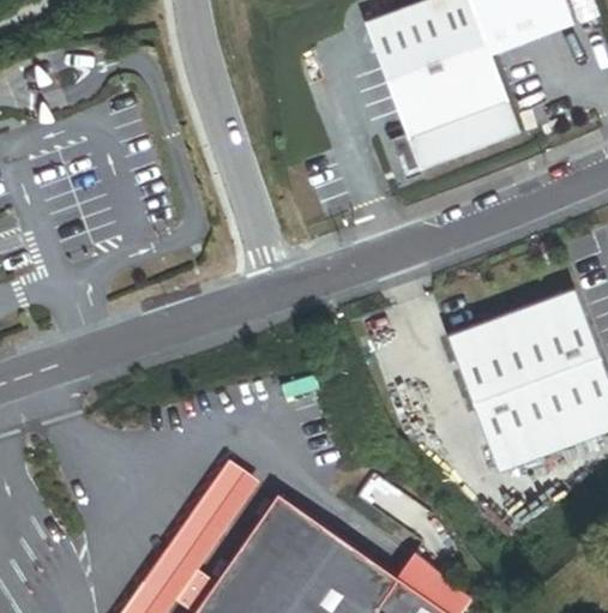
[(487,53),(468,0),(415,0),(362,23),(404,137),(391,142),(402,172),(415,167),(417,173),(517,134),(487,53)]
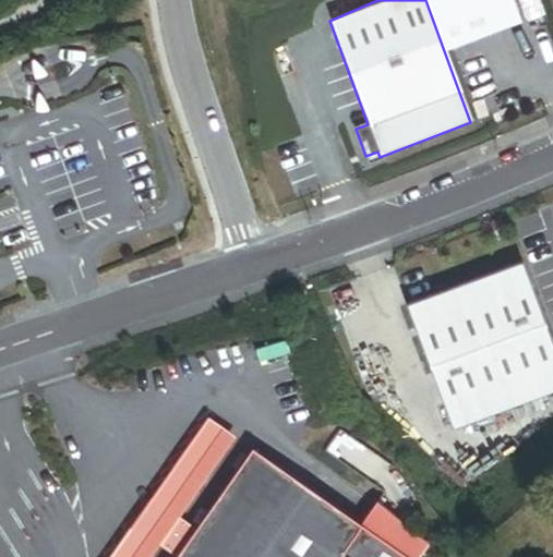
[(425,0),(443,48),(520,17),(513,0),(425,0)]
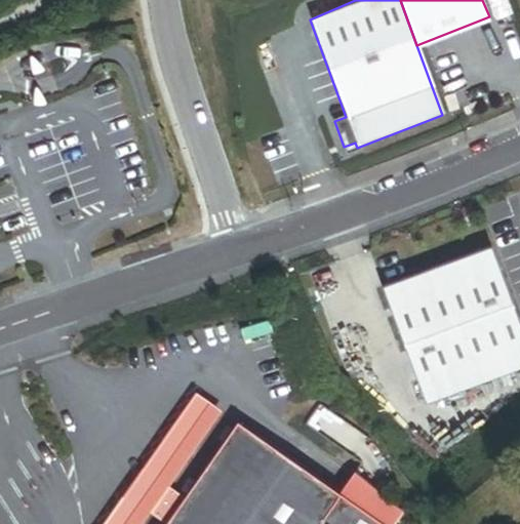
[(355,143),(344,147),(346,152),(357,148),(355,143)]
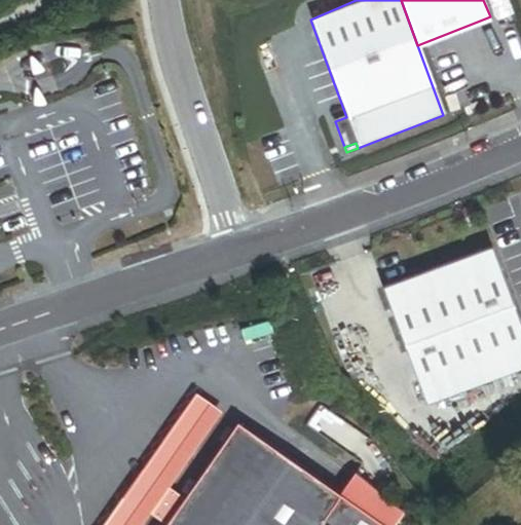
[(520,319),(494,249),(386,290),(430,405),(520,370),(520,319)]
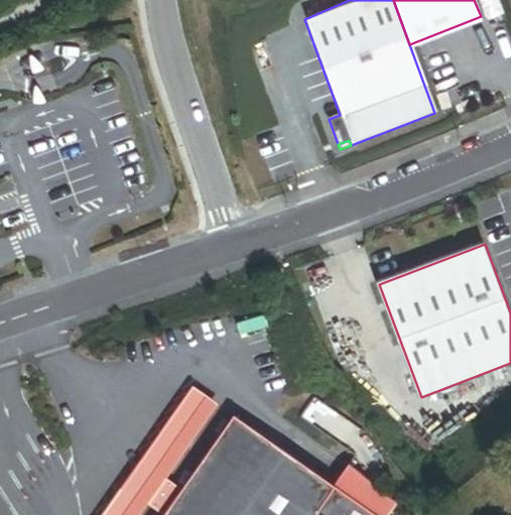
[(194,384),(102,514),(141,514),(220,403),(194,384)]
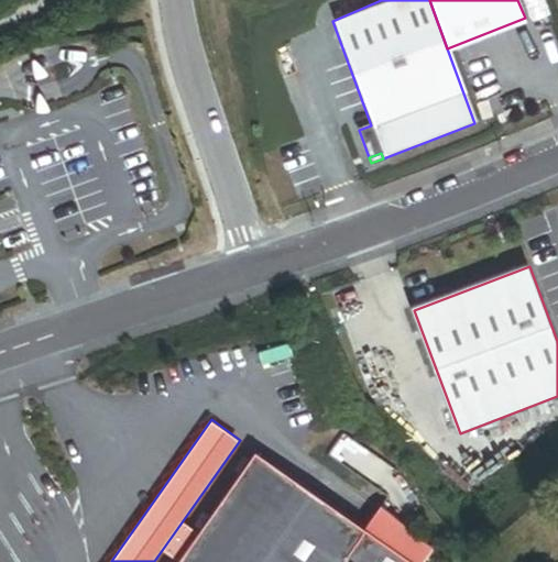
[(363,529),(254,453),(177,561),(425,561),(430,554),(381,504),(363,529)]
